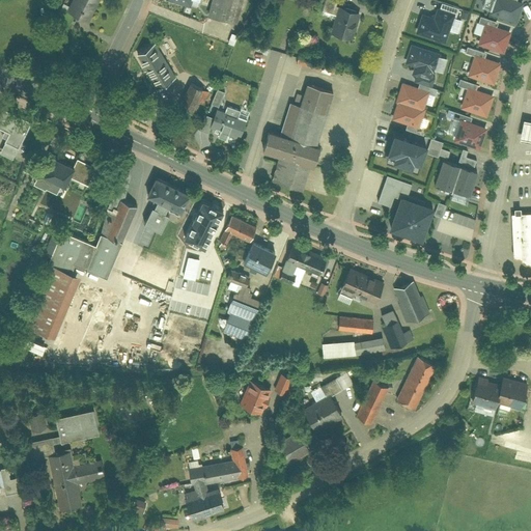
[(74,0),(71,11),(92,21),(100,0),(74,0)]
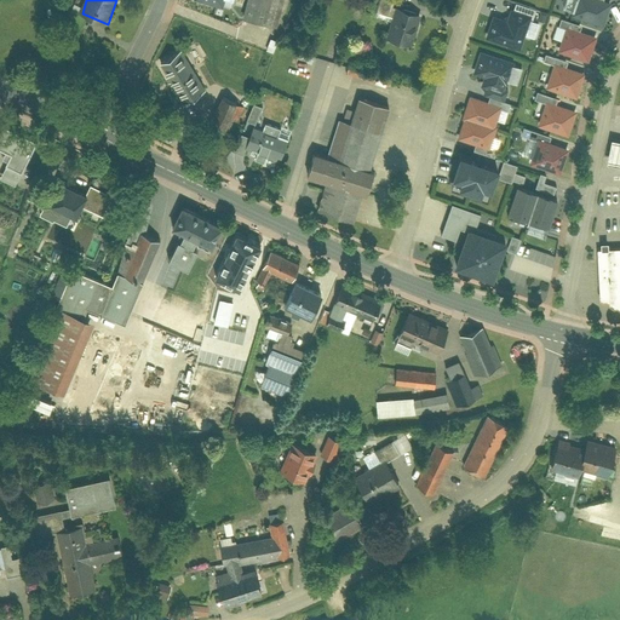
[(246,0),(242,15),(276,23),(281,0),(246,0)]
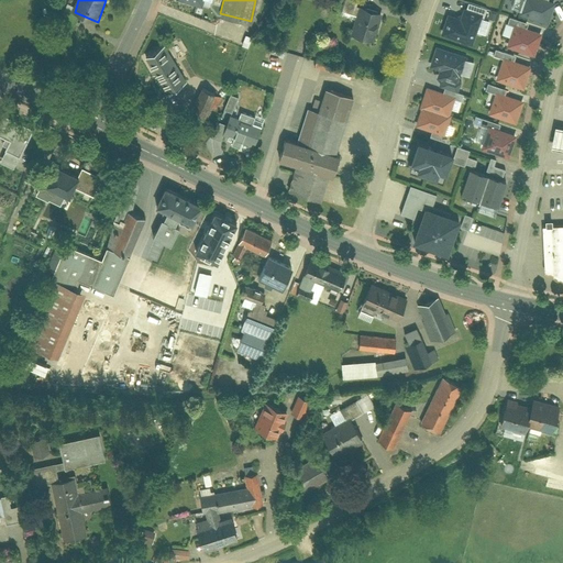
[(342,0),(340,10),(355,14),(350,33),(372,40),(381,11),(357,4),(359,0),(342,0)]
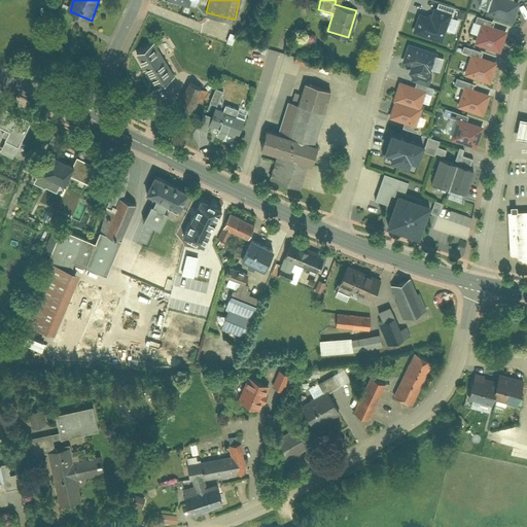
[(488,0),(485,11),(512,21),(519,1),(516,0),(488,0)]
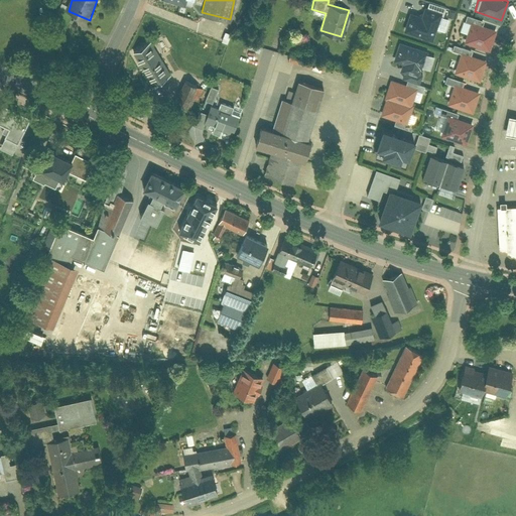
[(409,11),(403,30),(432,39),(440,15),(442,16),(445,6),(427,1),(425,6),(423,5),(420,14),(409,11)]
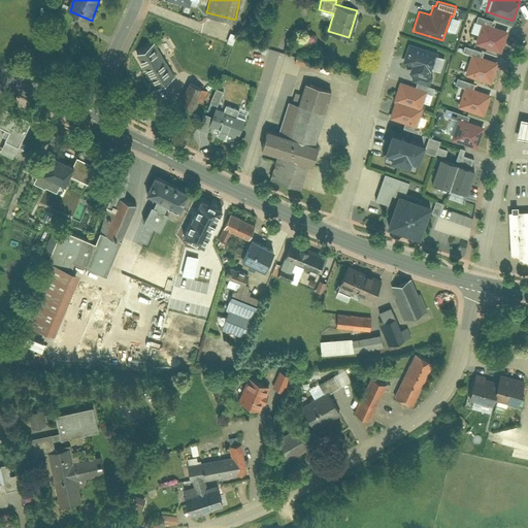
[(482,21),(493,24),(494,20),(477,13),(475,21),(481,23),(482,21)]
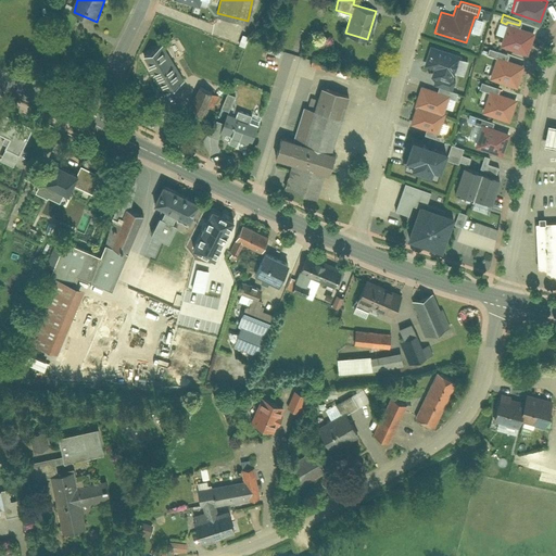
[(519,25),(507,22),(506,24),(500,45),(527,52),(533,30),(519,25)]
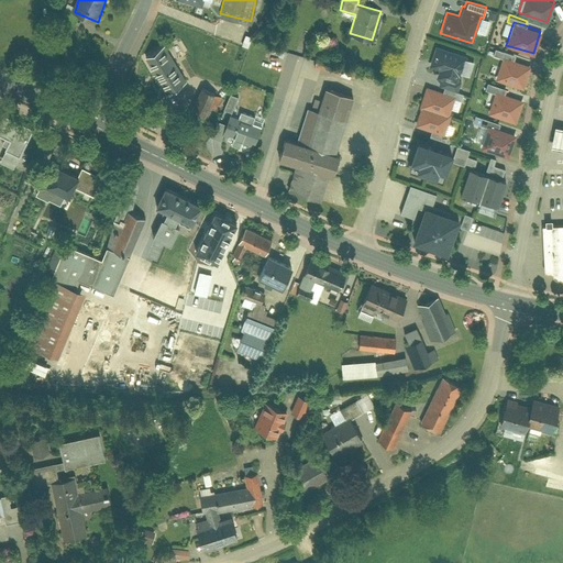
[(174,40),(140,57),(162,98),(187,85),(177,65),(185,61),(174,40)]
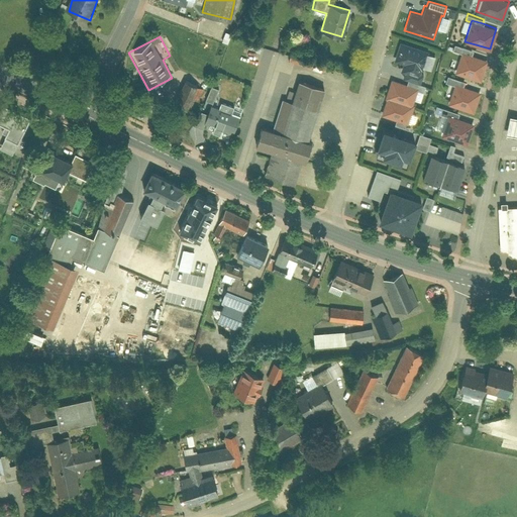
[(181,40),(176,45),(189,60),(195,54),(181,40)]
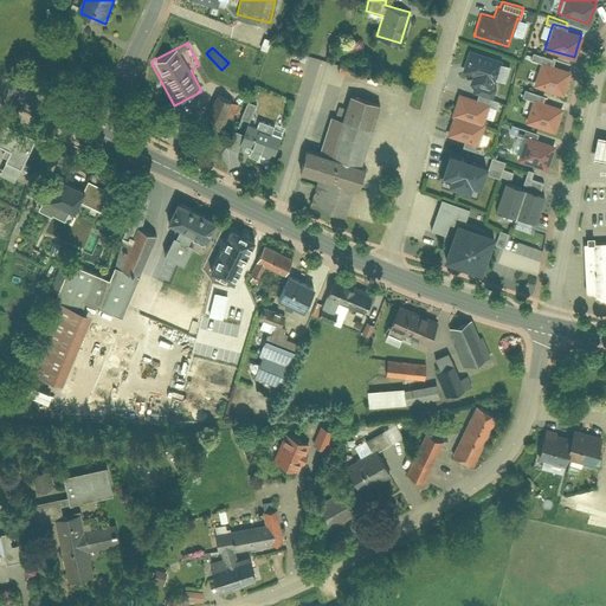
[(501,58),(469,49),(462,70),(471,72),(469,82),(475,84),(472,91),(477,92),(491,97),(497,79),(495,78),(501,58)]
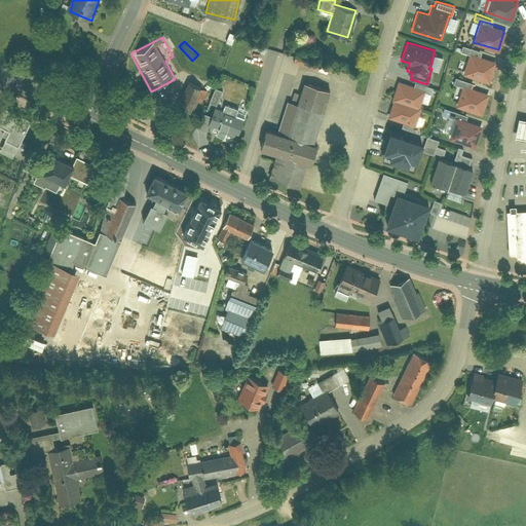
[(468,51),(479,55),(481,50),(461,44),(459,49),(468,52),(468,51)]
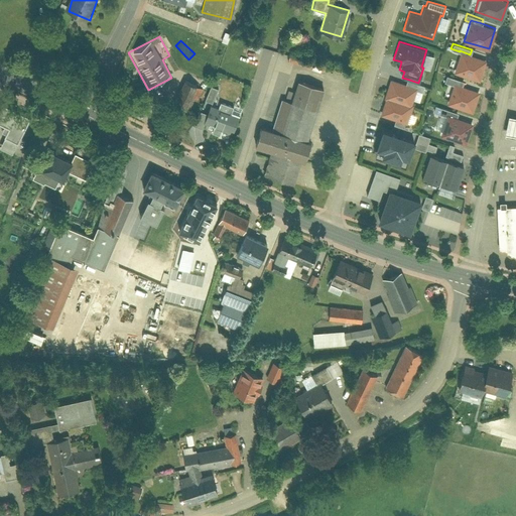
[(470,54),(460,50),(460,51),(454,72),(480,80),(486,58),(470,54)]
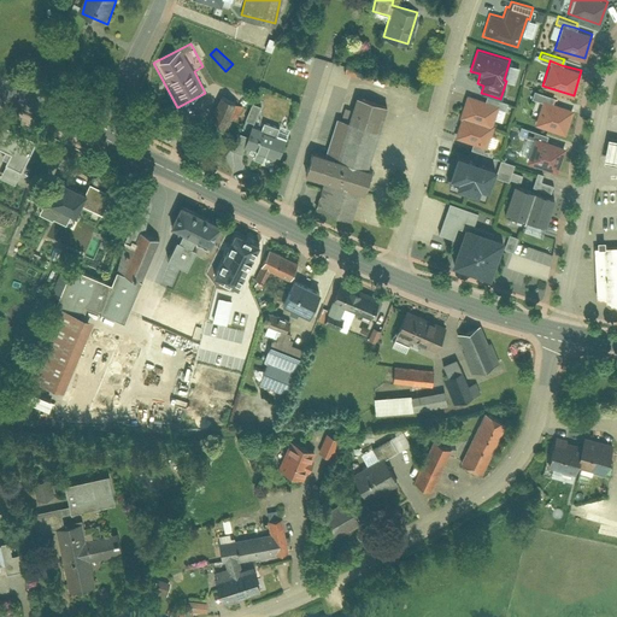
[(247,107),(252,94),(233,87),(229,95),(217,89),(201,124),(228,135),(241,105),(247,107)]
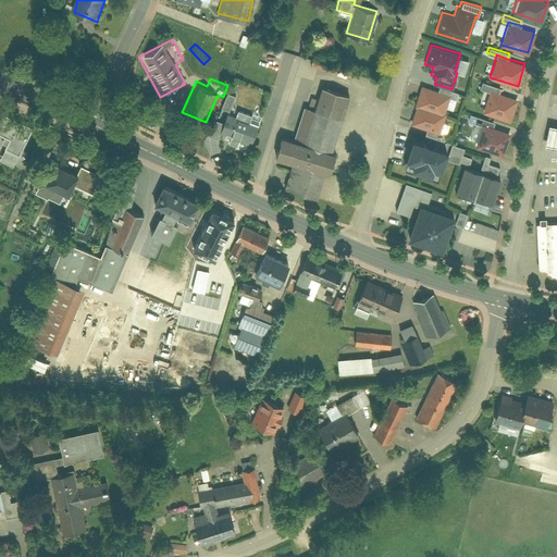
[(490,88),(498,91),(500,86),(481,81),(479,87),(489,89),(490,88)]
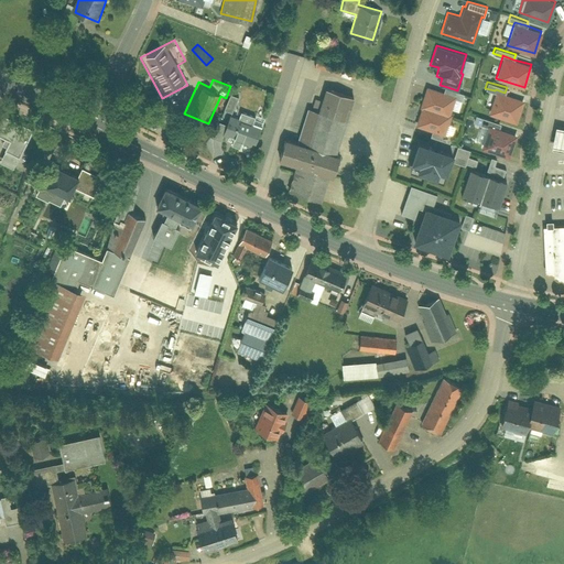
[(420,105),(422,105),(448,114),(455,96),(455,95),(443,90),(425,85),(420,105)]
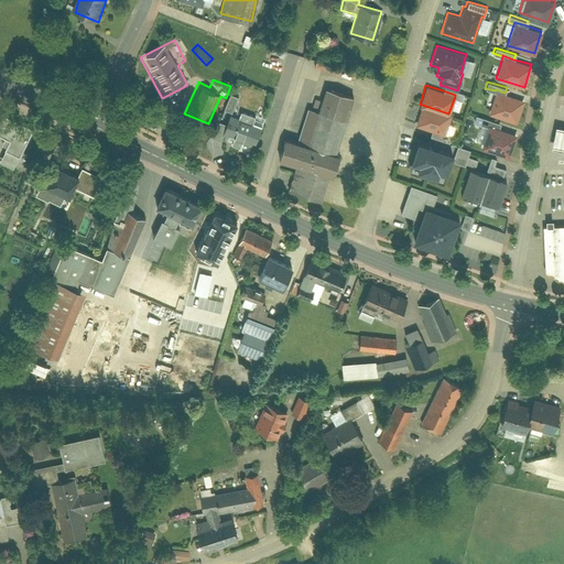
[(444,86),(443,90),(455,95),(455,96),(462,98),(463,93),(457,90),(444,86)]
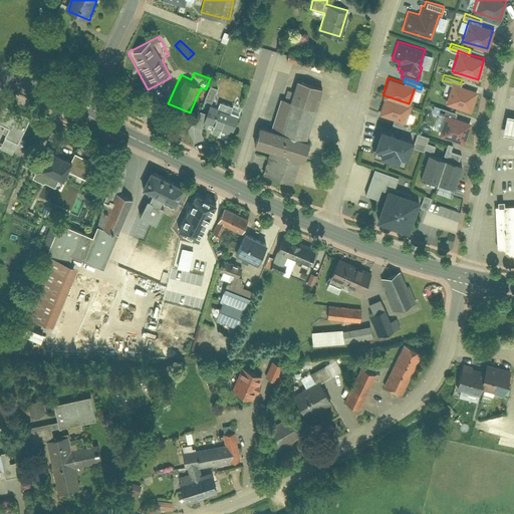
[(299,161),(303,162),(306,152),(309,142),(306,141),(322,88),(297,80),(290,101),(281,98),(275,116),(271,130),(261,126),(258,137),(254,147),(270,152),(263,174),(292,183),(299,161)]
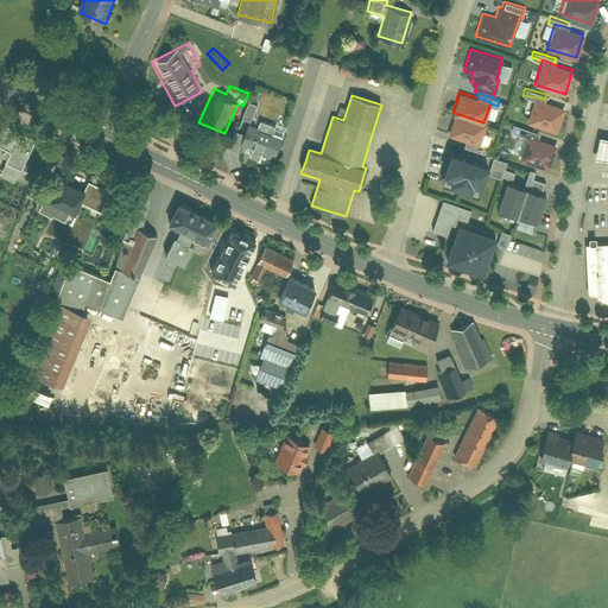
[(544,100),(534,96),(533,97),(526,121),(556,131),(564,106),(544,100)]
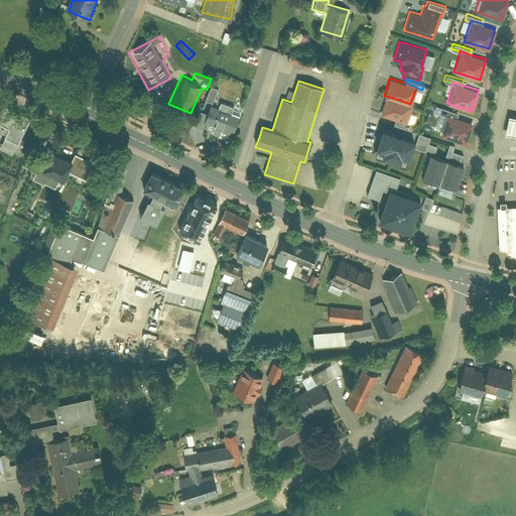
[(218,88),(212,85),(206,100),(213,102),(218,88)]
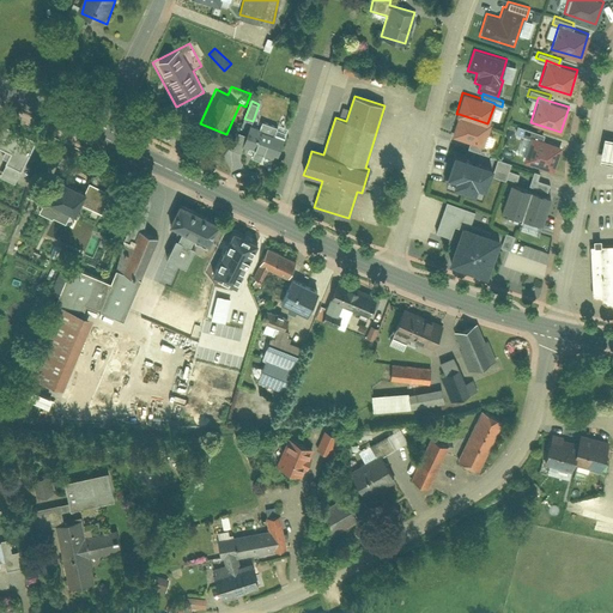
[(459,114),(451,135),(473,143),(484,145),(490,125),(487,123),(459,114)]
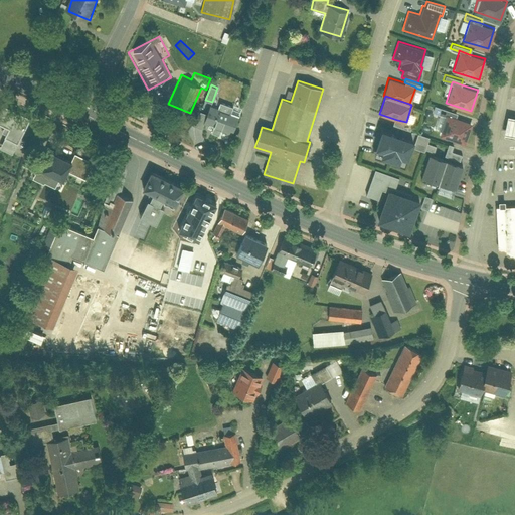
[(30,116),(0,101),(0,120),(11,126),(6,136),(18,141),(30,116)]
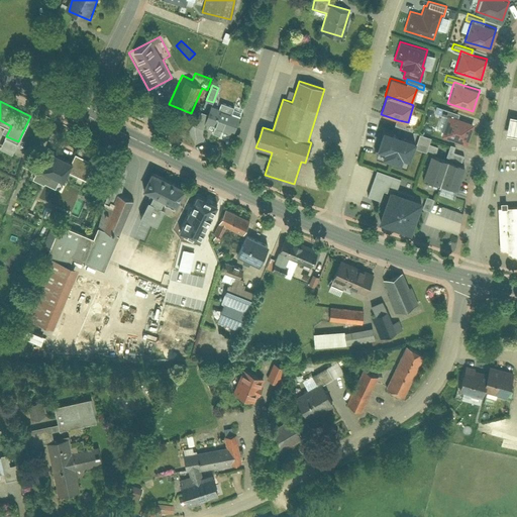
[(222,128),(233,132),(240,114),(232,111),(234,105),(221,101),(220,106),(212,103),(209,112),(205,121),(215,124),(213,131),(220,134),(222,128)]
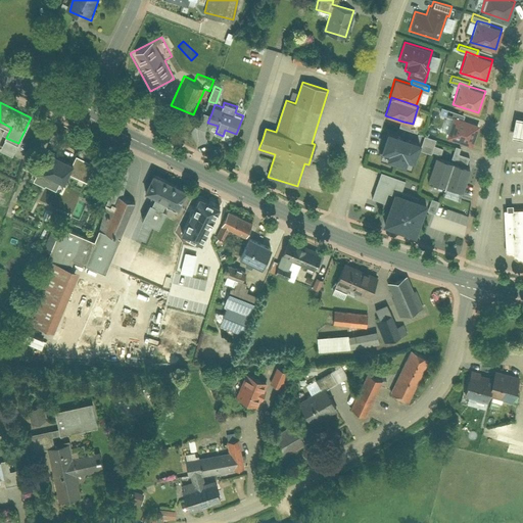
[(453,114),(462,117),(464,112),(446,107),(444,114),(452,116),(453,114)]
